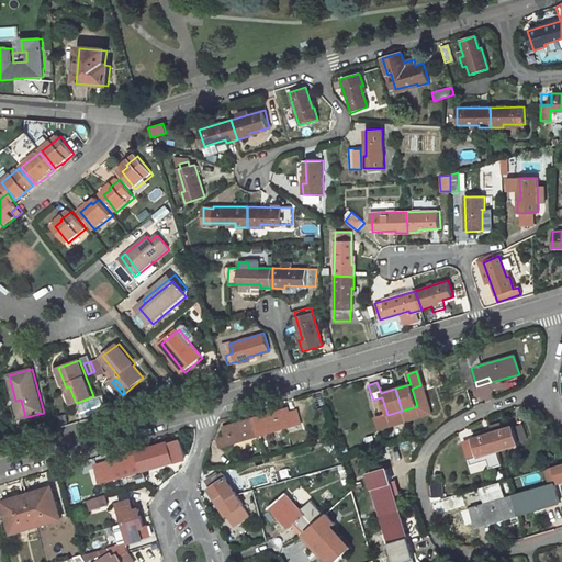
[(480,403),(495,397),(491,384),(475,390),(480,403)]
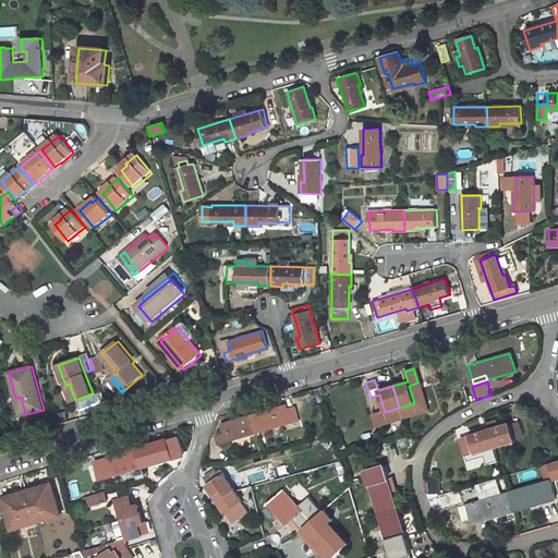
[(75,400),(69,384),(65,385),(71,402),(75,400)]
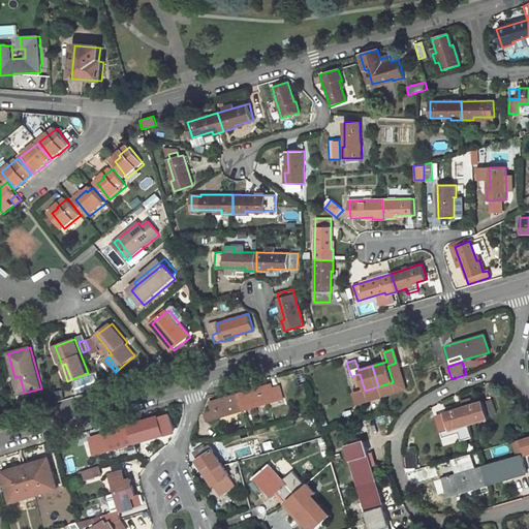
[(14,377),(20,394),(24,393),(20,376),(14,377)]
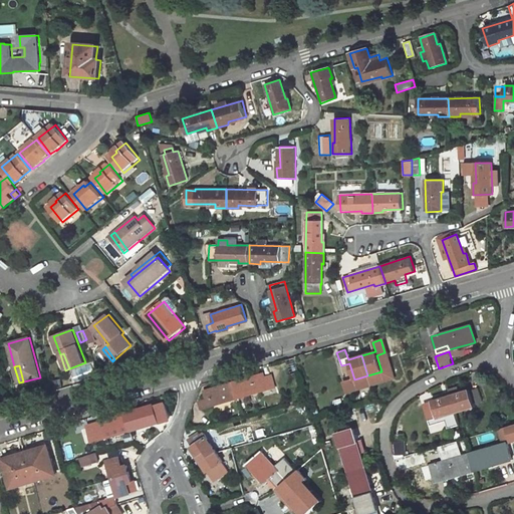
[(238,398),(275,388),(271,375),(264,376),(263,372),(233,381),(238,398)]
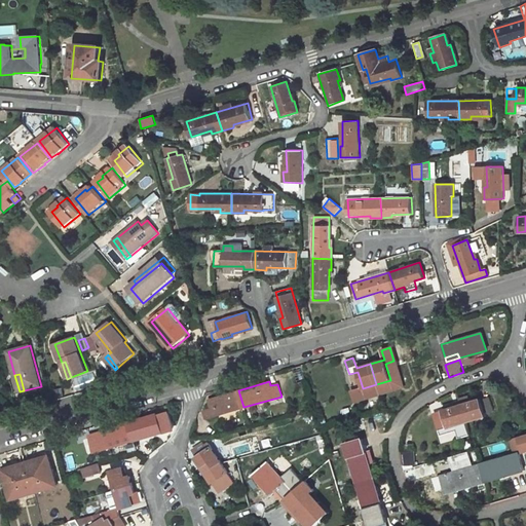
[(205,417),(243,407),(238,390),(208,399),(211,409),(202,410),(205,417)]
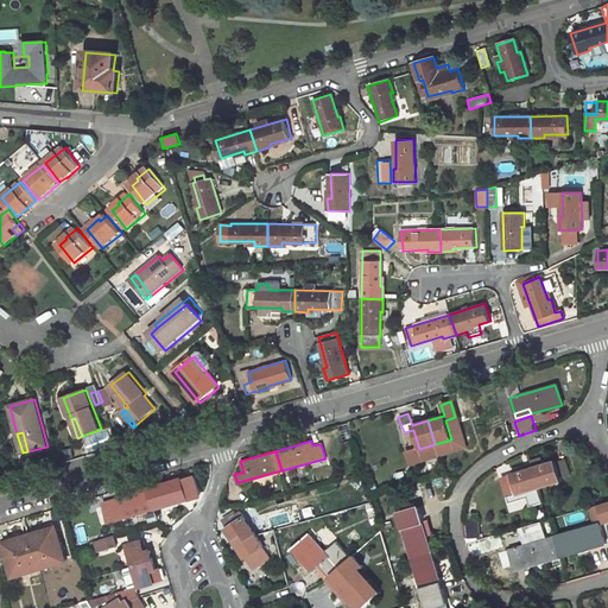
[(539,488),(562,481),(561,477),(569,475),(564,458),(556,462),(556,460),(532,467),(539,488)]
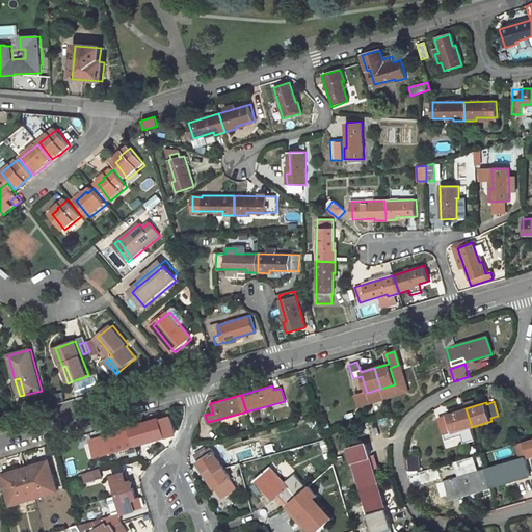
[(466,408),(447,415),(447,416),(439,418),(443,432),(450,429),(451,433),(472,427),(466,408)]
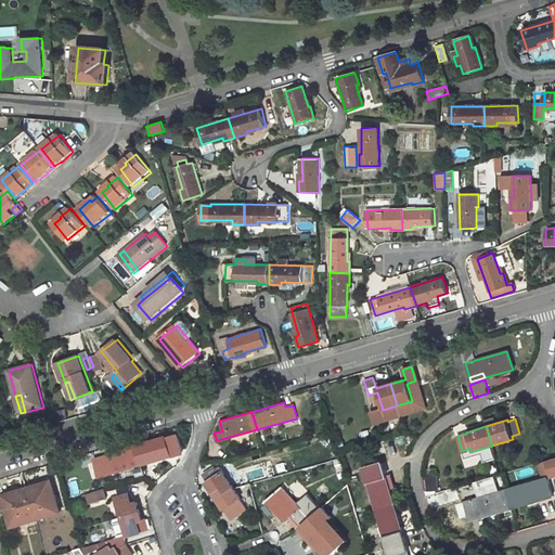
[(141,464),(172,455),(172,453),(183,450),(178,435),(152,442),(151,440),(136,446),(141,464)]
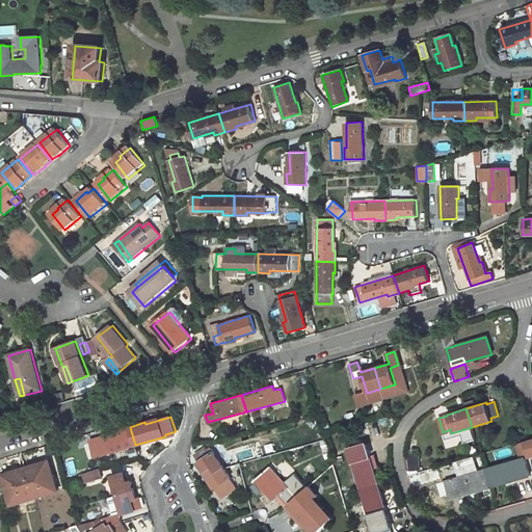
[(111,452),(135,445),(130,427),(113,432),(114,433),(90,440),(95,455),(104,452),(103,449),(109,447),(111,452)]
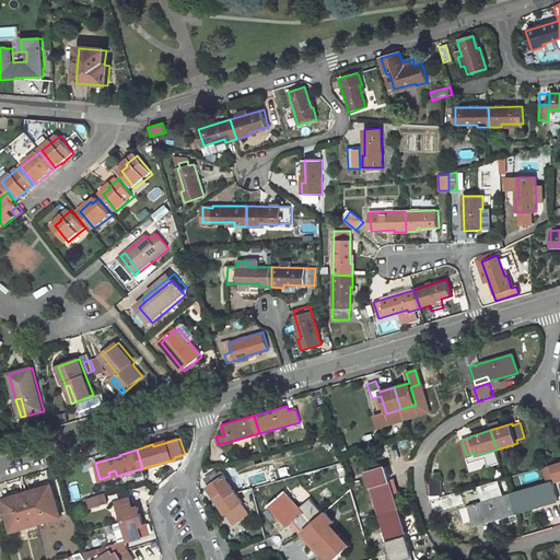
[(559,463),(543,468),(547,485),(559,480),(559,463)]
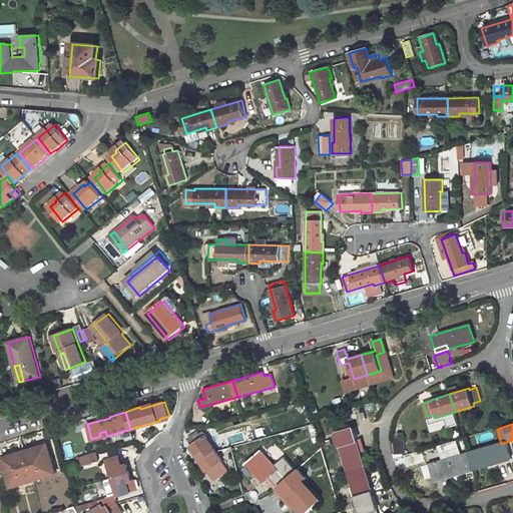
[(349,429),(352,441),(357,440),(353,428),(349,429)]
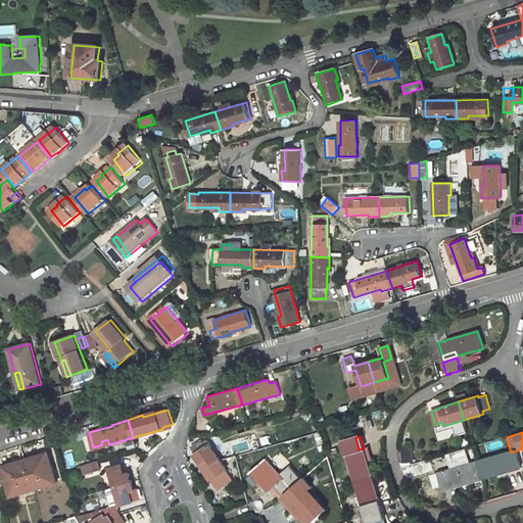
[(341,441),(353,480),(372,475),(364,448),(359,449),(355,437),(341,441)]
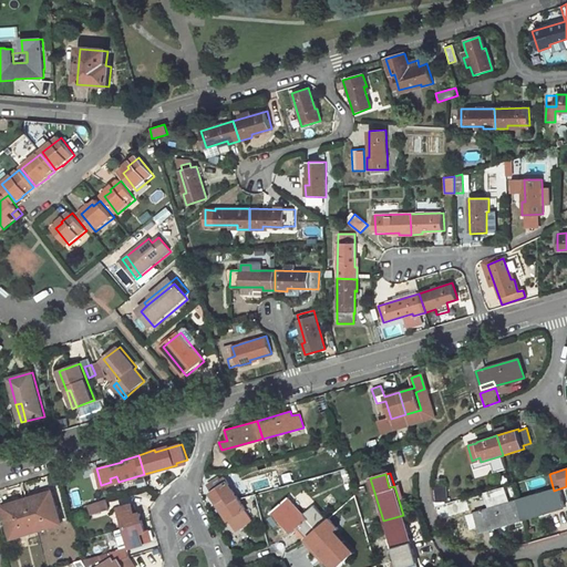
[(238,498),(228,483),(224,485),(220,477),(208,484),(213,492),(210,493),(218,504),(226,498),(229,504),(238,498)]
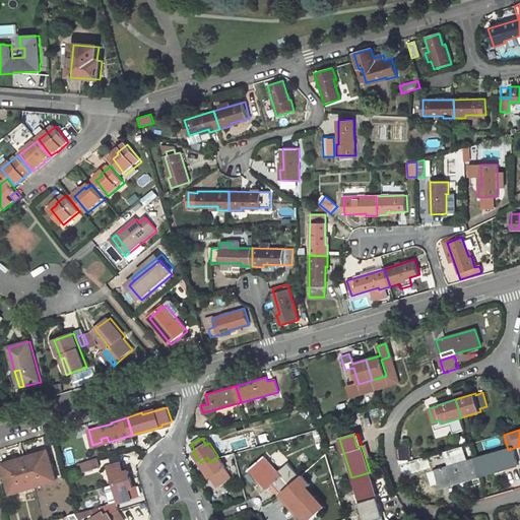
[(399,461),(407,460),(404,447),(397,449),(399,461)]
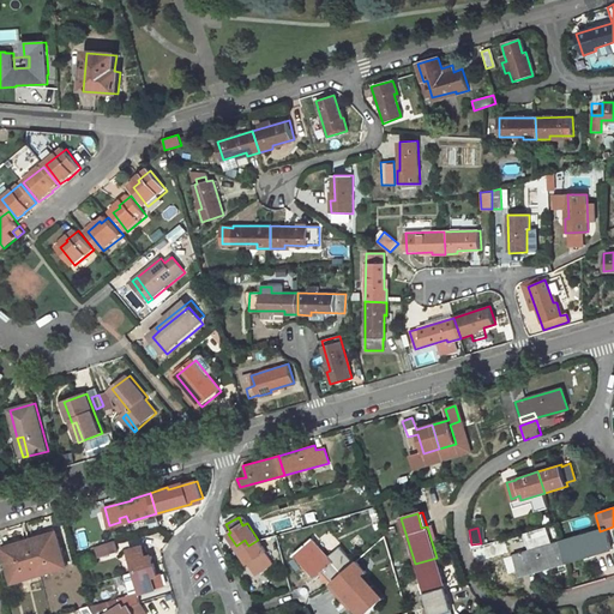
[(607,530),(559,542),(566,564),(596,554),(595,549),(611,546),(607,530)]
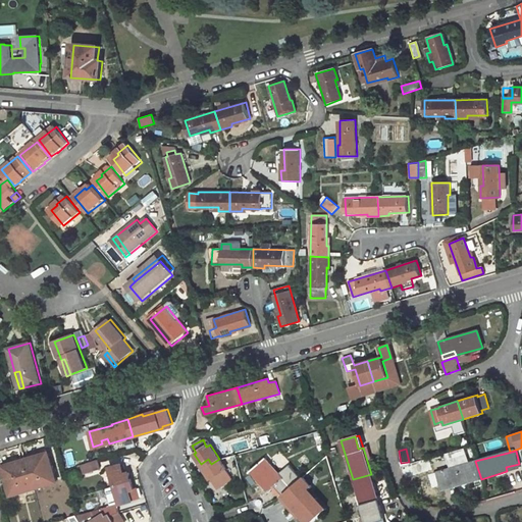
[(24,459),(33,488),(55,481),(47,452),(24,459)]
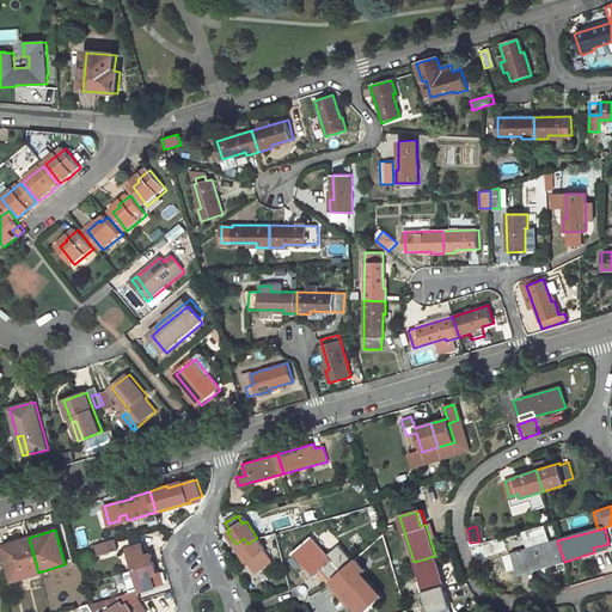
[(97,555),(117,549),(114,537),(93,543),(97,555)]
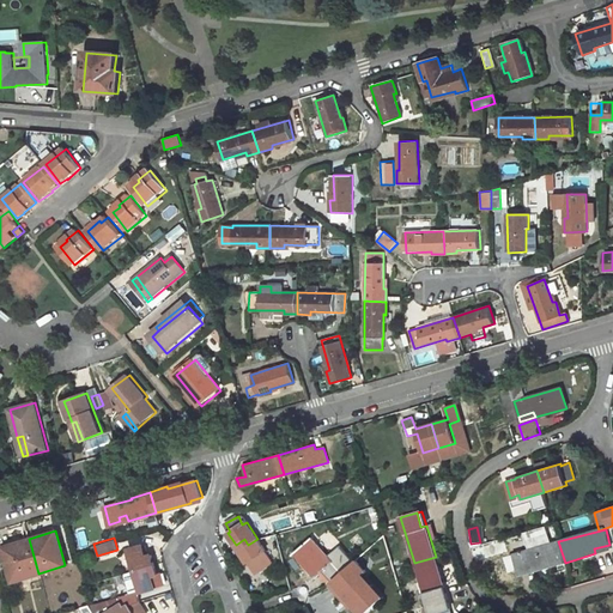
[(295,552),(316,575),(321,570),(326,575),(337,566),(310,538),(295,552)]
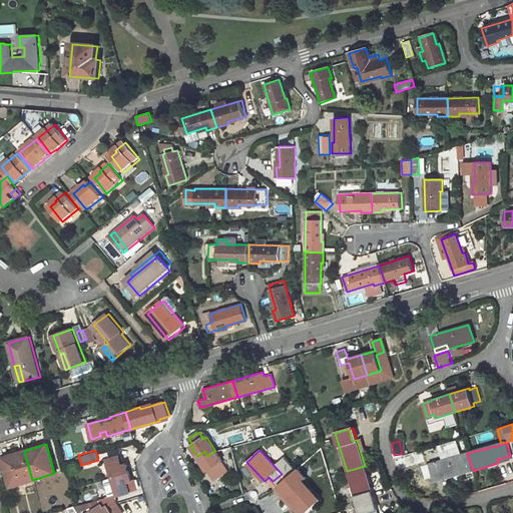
[(2,457),(11,486),(32,480),(24,451),(2,457)]
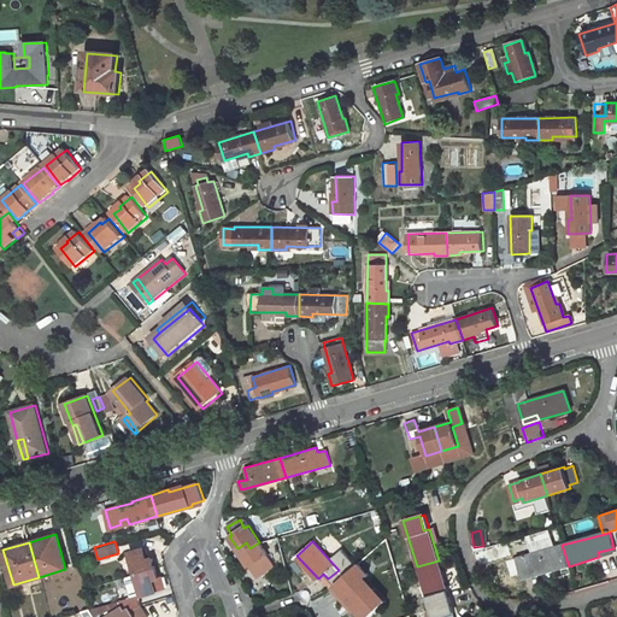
[(272,563),(259,542),(250,548),(246,542),(238,548),(248,565),(253,563),(259,571),(272,563)]
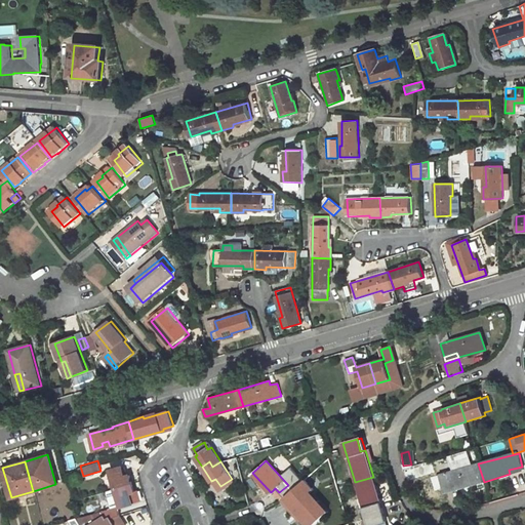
[(478,463),(440,475),(444,487),(456,484),(458,489),(484,482),(478,463)]
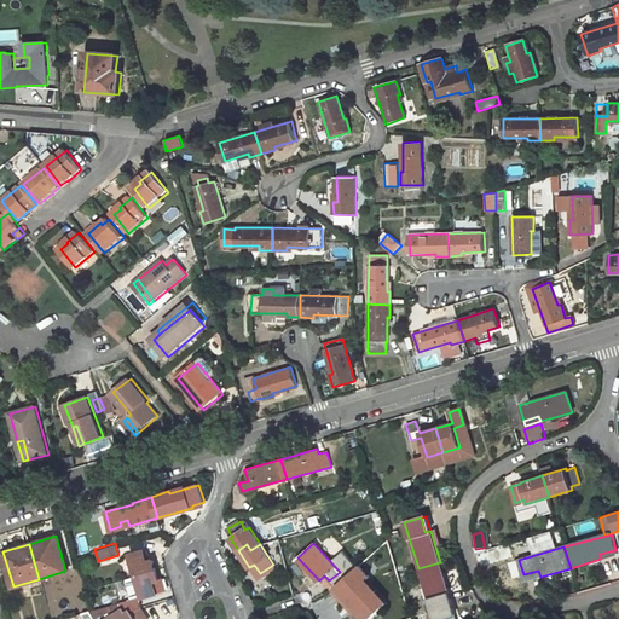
[(129,554),(136,574),(156,570),(154,560),(148,561),(144,549),(129,554)]
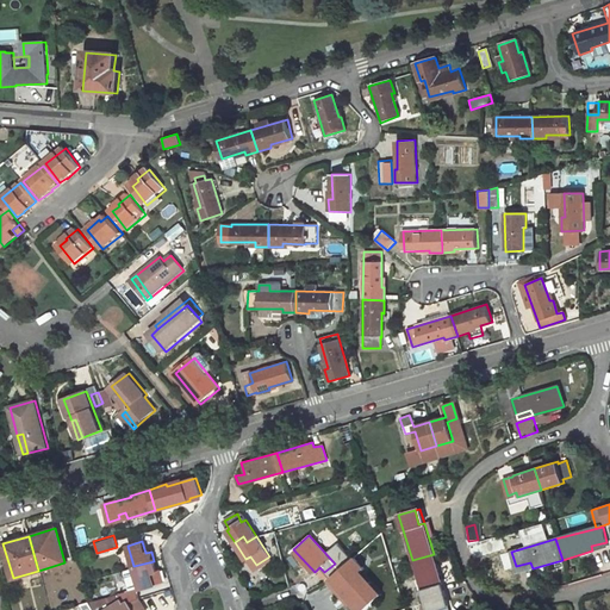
[(442,585),(434,554),(412,560),(425,607),(441,602),(437,586),(442,585)]
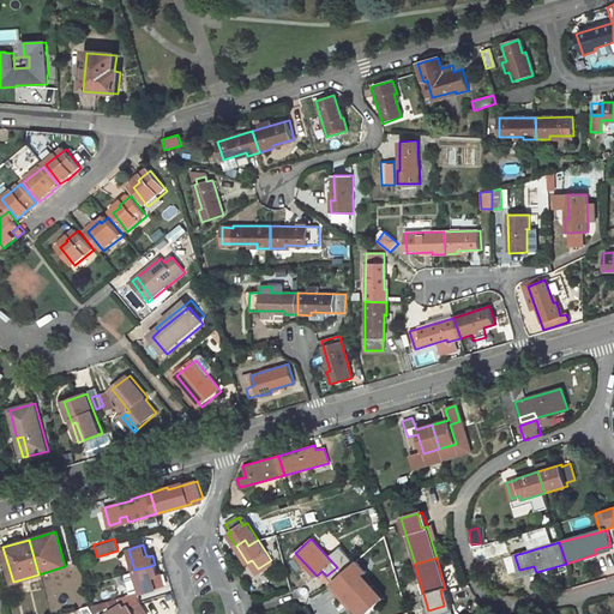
[(365,613),(379,602),(357,578),(366,571),(357,560),(342,573),(332,583),(336,588),(347,578),(351,583),(341,593),(361,613),(365,613)]
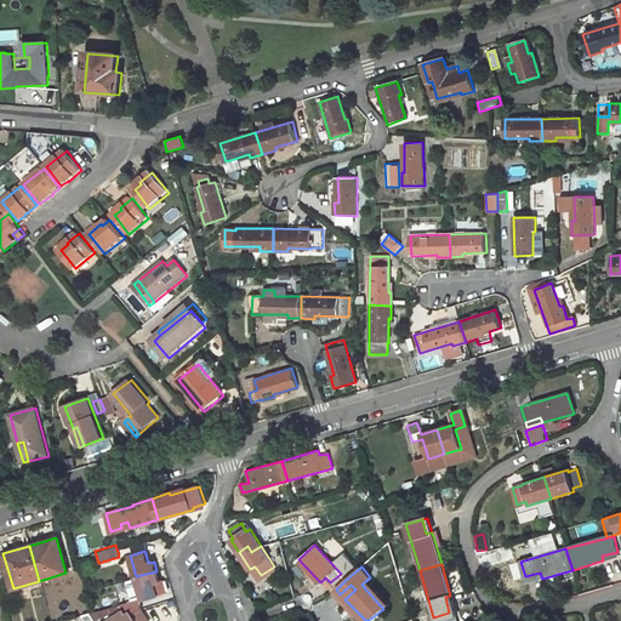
[(157,571),(136,576),(142,599),(166,592),(163,579),(159,580),(157,571)]
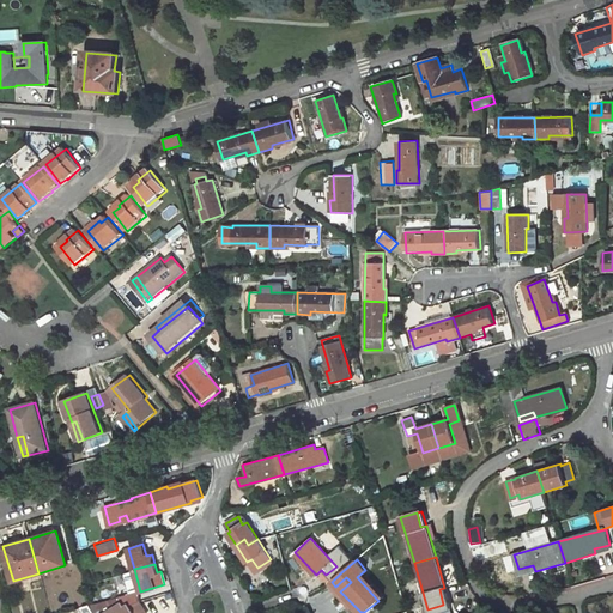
[(520,575),(535,571),(533,565),(519,569),(520,575)]
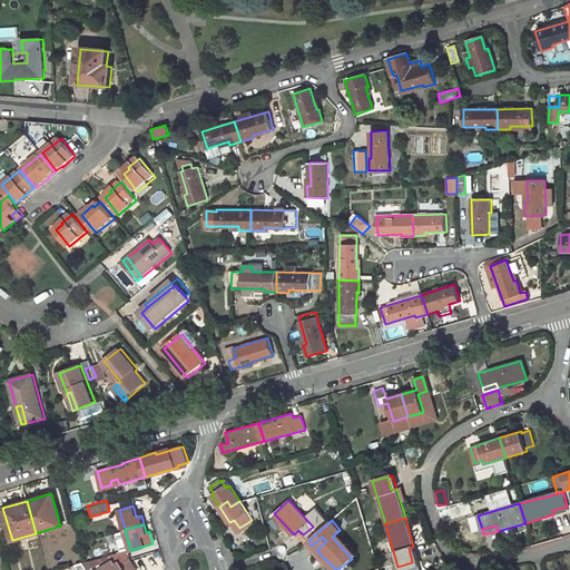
[(313,527),(303,534),(308,541),(317,532),(313,527)]
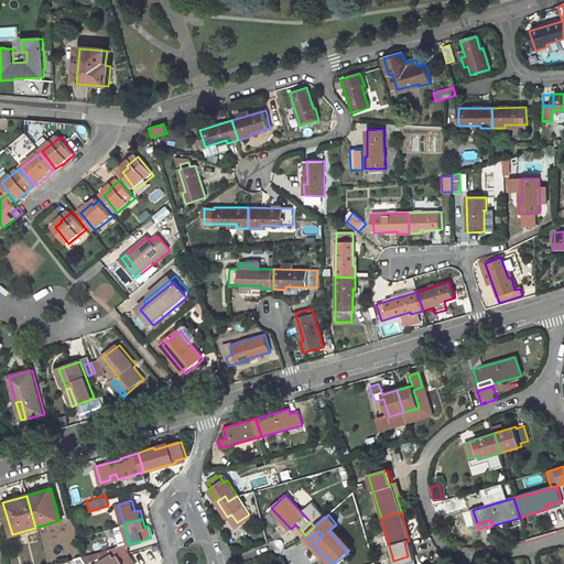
[(413,554),(409,541),(404,542),(408,556),(413,554)]
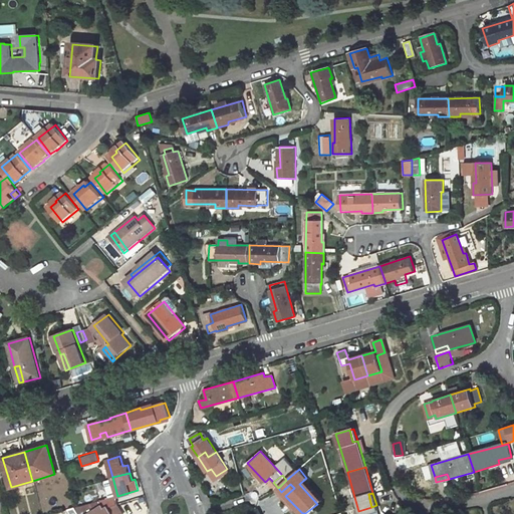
[(114,496),(102,500),(103,503),(104,507),(106,507),(117,504),(114,496)]
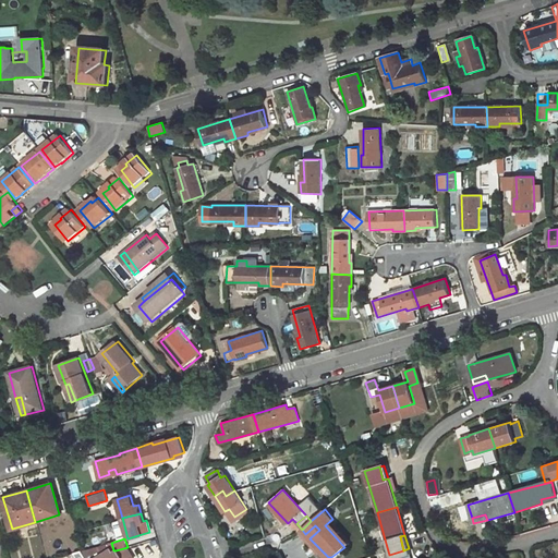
[(85,557),(121,557),(116,550),(113,550),(112,546),(94,557),(91,553),(85,557)]
